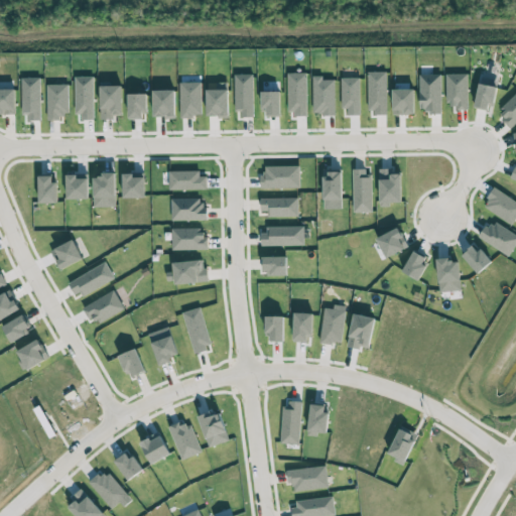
[(387,113),(386,72),(369,72),(369,113),(387,113)]
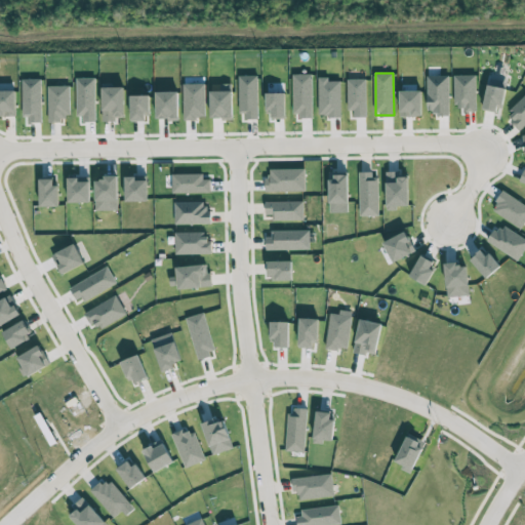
[(293,75),(294,113),(299,113),(300,118),(313,118),(312,74),(293,75)]
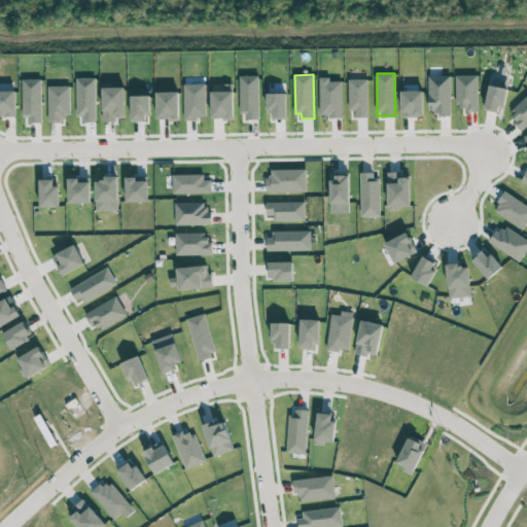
[(259,75),(241,76),(242,120),(260,119),(259,75)]
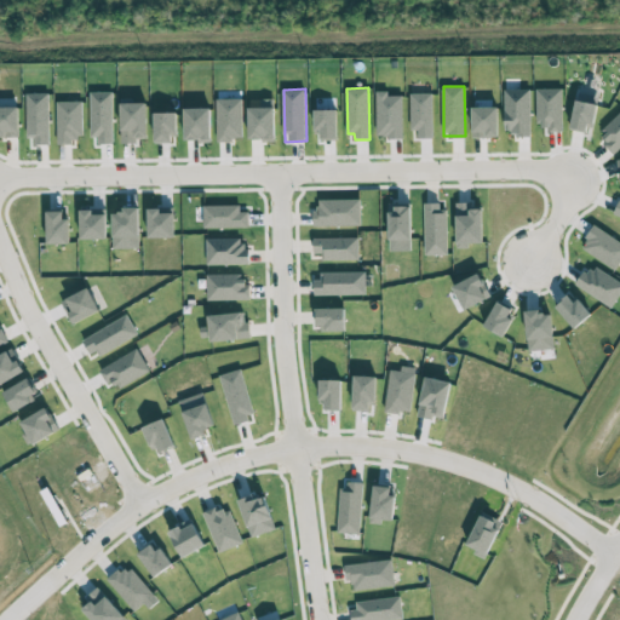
[(530,90),(505,89),(504,133),(530,135),(530,90)]
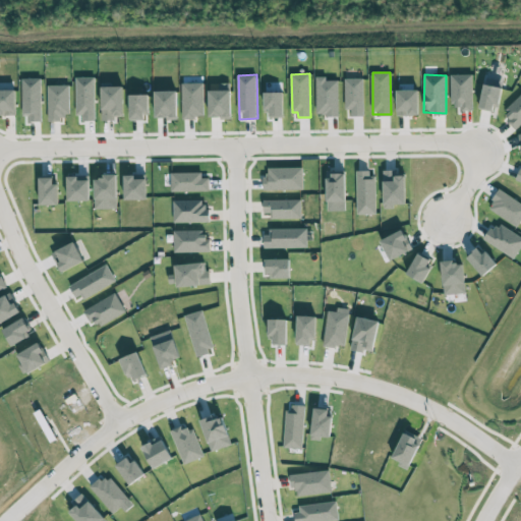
[(473,110),(472,74),(451,74),(452,104),(459,104),(459,111),(473,110)]
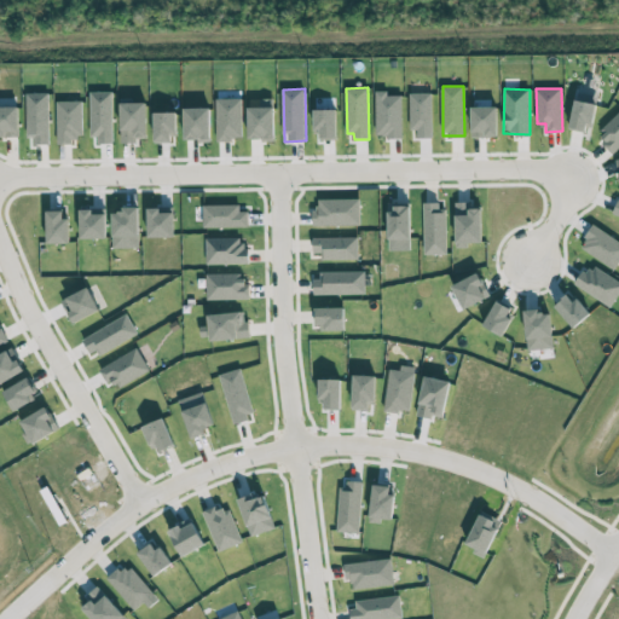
[(113,92),(92,92),(92,144),(114,144),(113,92)]
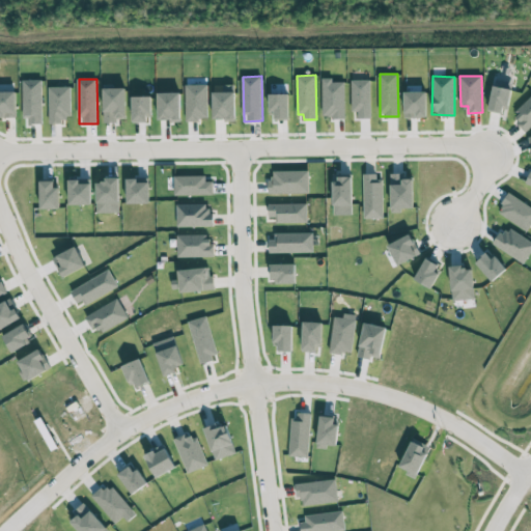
[(345,118),(344,82),(332,82),(332,79),(323,79),(324,118),(345,118)]
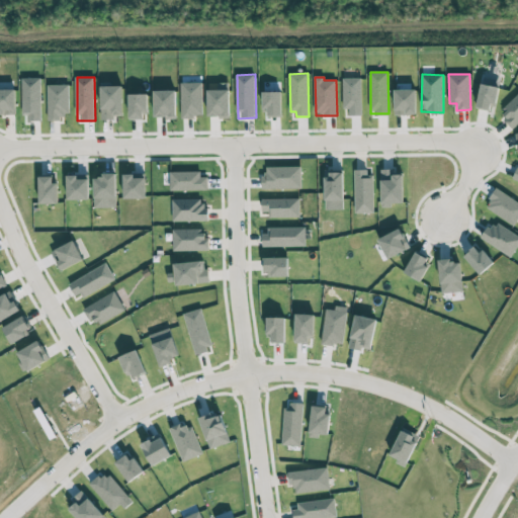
[(40,78),(23,78),(24,121),(41,120),(40,78)]
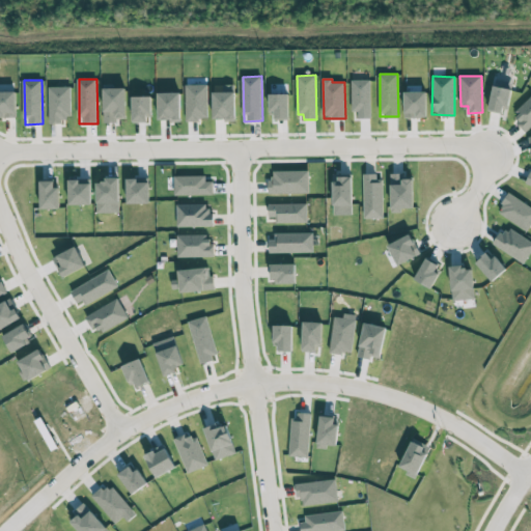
[(370,80),(352,80),(353,112),(359,112),(359,119),(371,118),(370,80)]
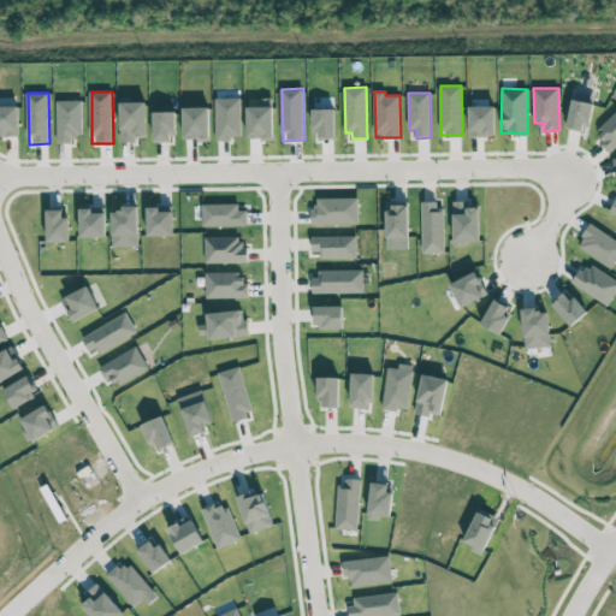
[(82,100),(57,101),(58,144),(73,143),(73,136),(83,135),(82,100)]
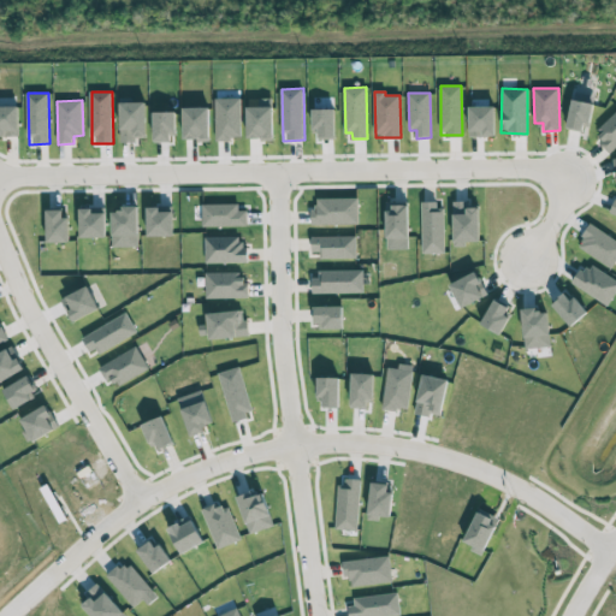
[(594,105),(573,100),(567,128),(582,131),(585,123),(590,124),(594,105)]
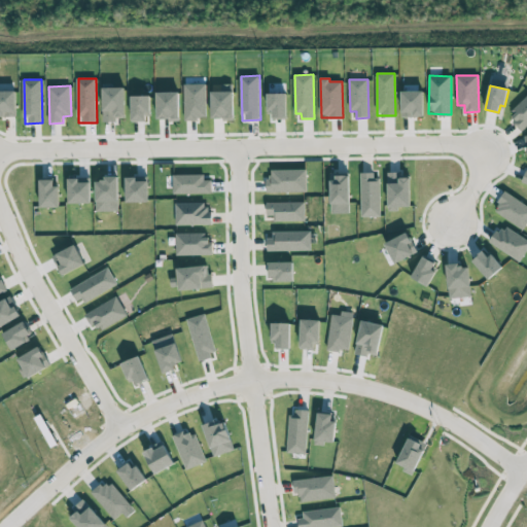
[(0,91),(0,116),(16,116),(16,91),(0,91)]
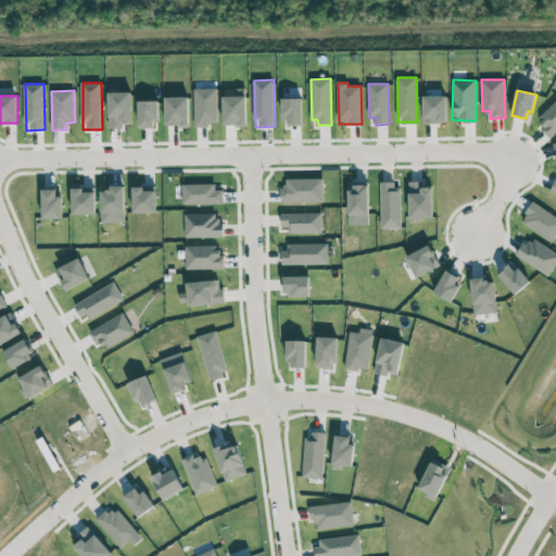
[(447,123),(447,96),(424,97),(425,124),(447,123)]
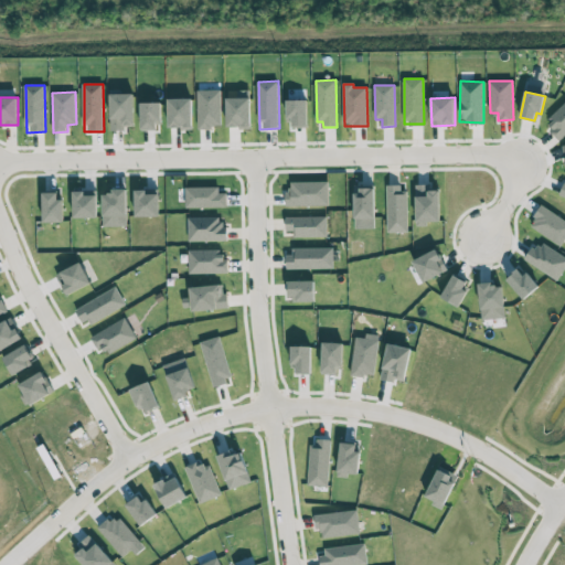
[(169,128),(193,128),(192,98),(169,99),(169,128)]
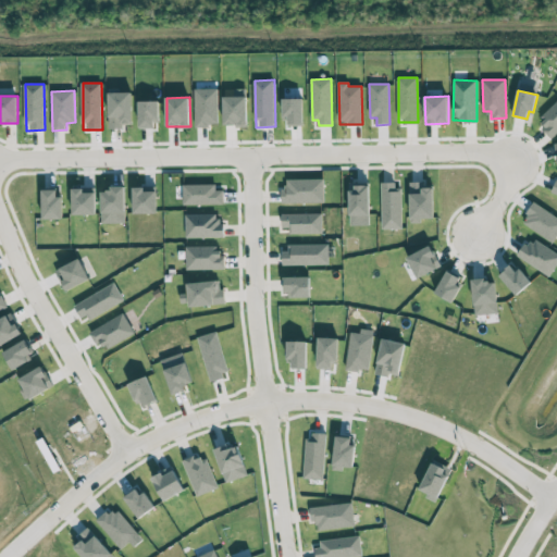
[(224,125),(248,124),(247,97),(224,97),(224,125)]
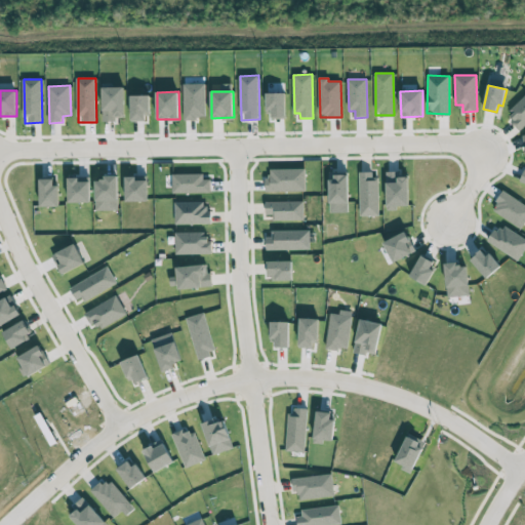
[(268,93),(269,118),(286,118),(285,92),(268,93)]
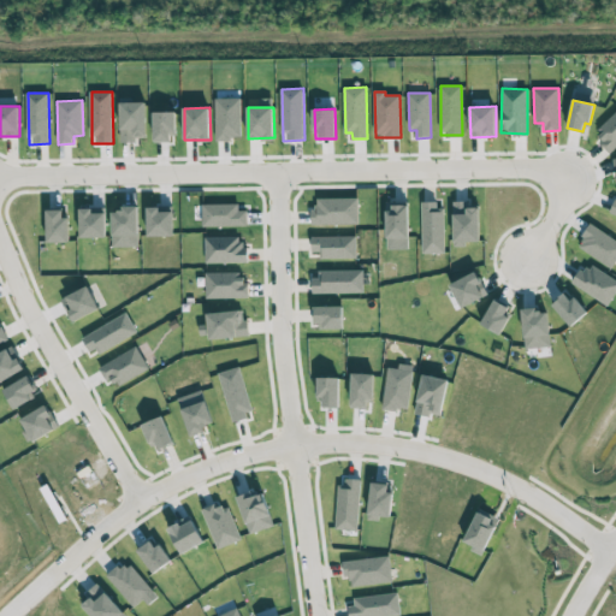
[(154,113),(155,142),(175,141),(173,112),(154,113)]
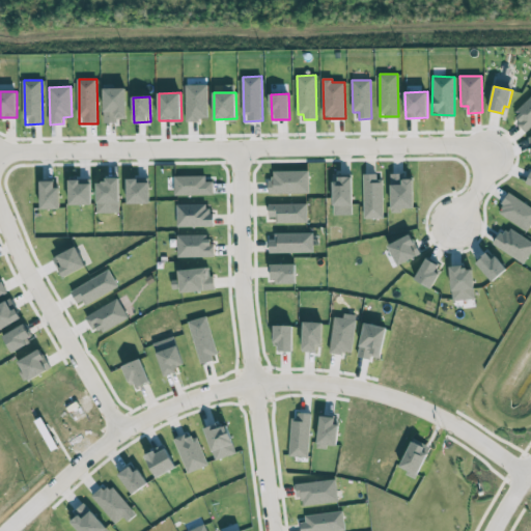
[(530,127),(530,99),(511,117),(526,132),(530,127)]
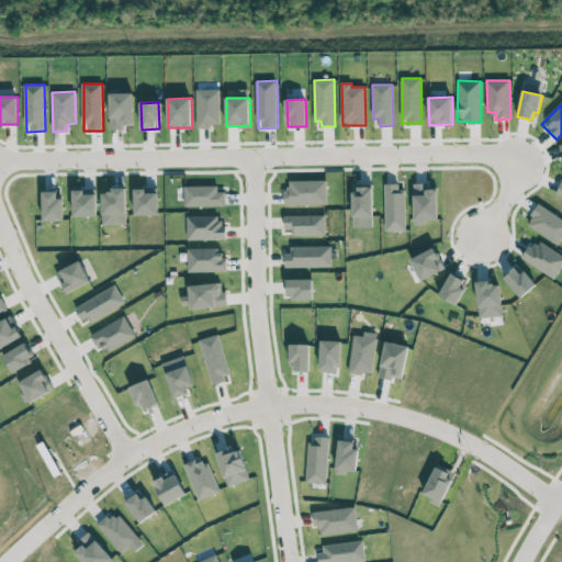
[(327,204),(327,181),(290,181),(290,191),(284,191),(284,205),(327,204)]
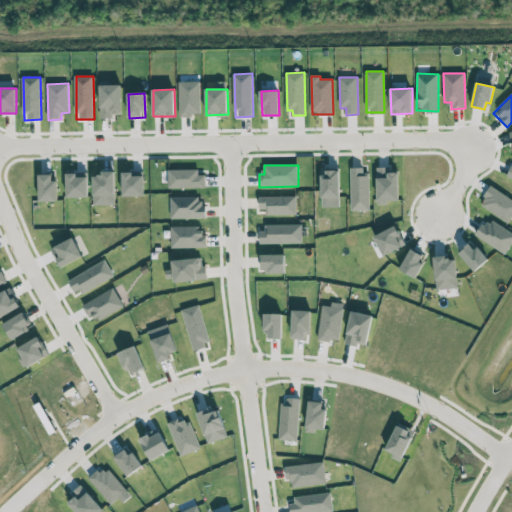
[(370,210),(369,168),(351,168),(352,210),(370,210)]
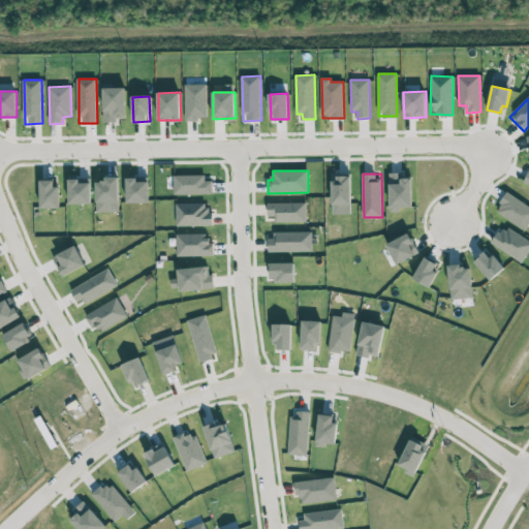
[(412,178),(403,178),(403,174),(390,174),(391,212),(399,212),(399,208),(412,208),(412,178)]
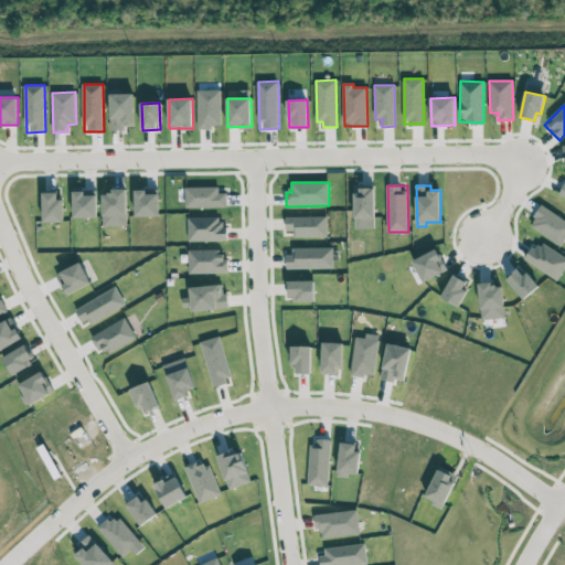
[(355,219),(375,217),(374,188),(354,189),(355,219)]
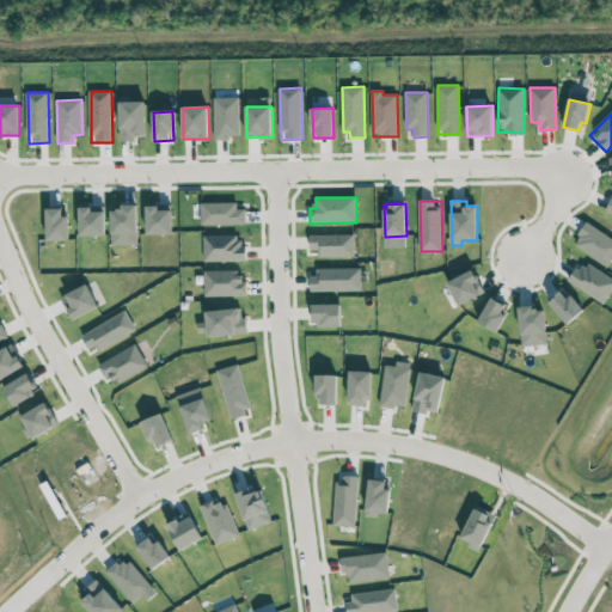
[(111,207),(112,233),(138,232),(138,206),(111,207)]
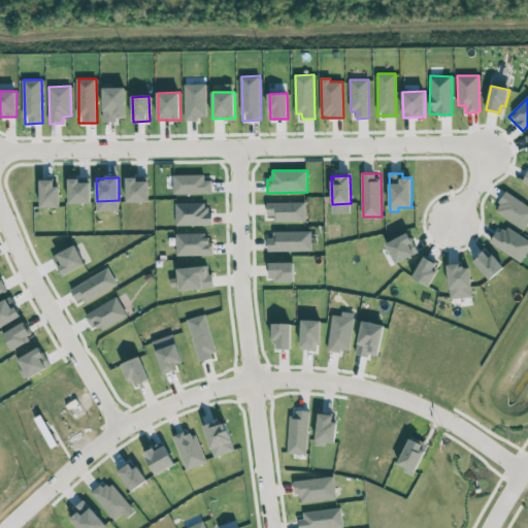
[(149,183),(135,182),(136,178),(127,177),(127,201),(147,202),(149,183)]
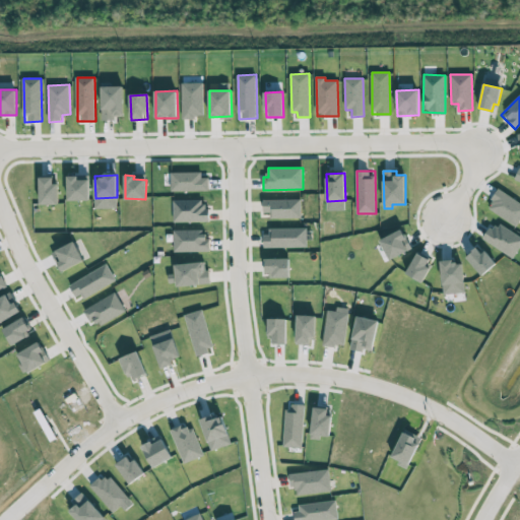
[(68,201),(89,200),(89,180),(77,180),(77,176),(67,176),(68,201)]
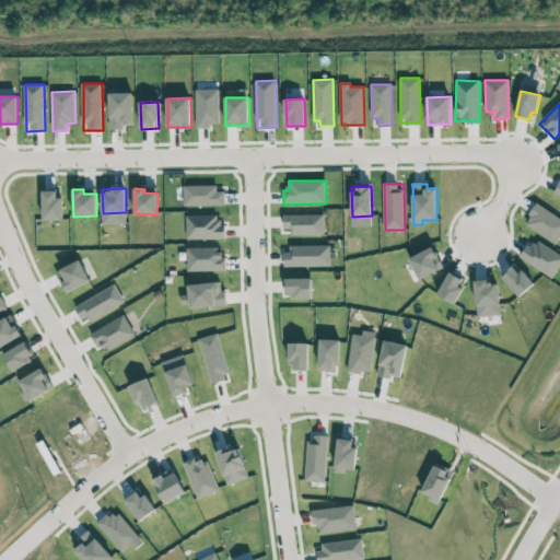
[(44,220),(61,220),(61,190),(43,190),(44,220)]
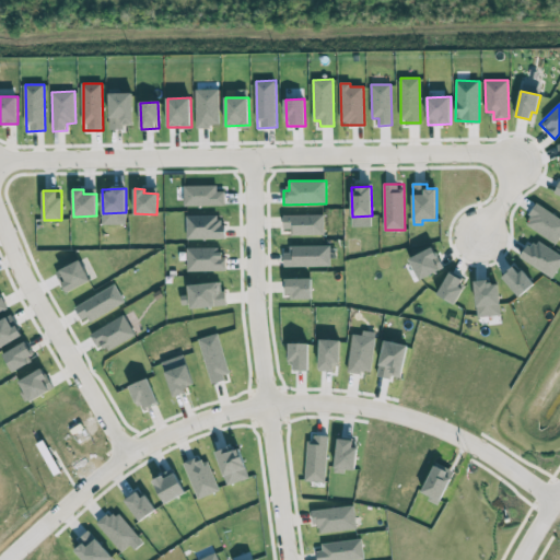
[(525,226),(558,243),(559,238),(559,217),(536,205),(525,226)]
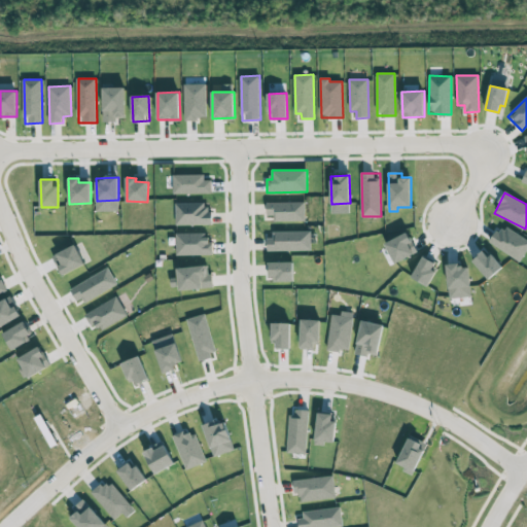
[(275,221),(306,221),(305,202),(267,203),(267,215),(274,215),(275,221)]
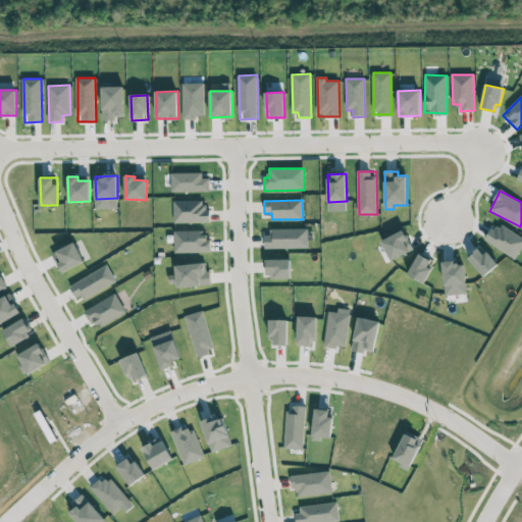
[(173,201),(174,223),(208,222),(207,201),(173,201)]
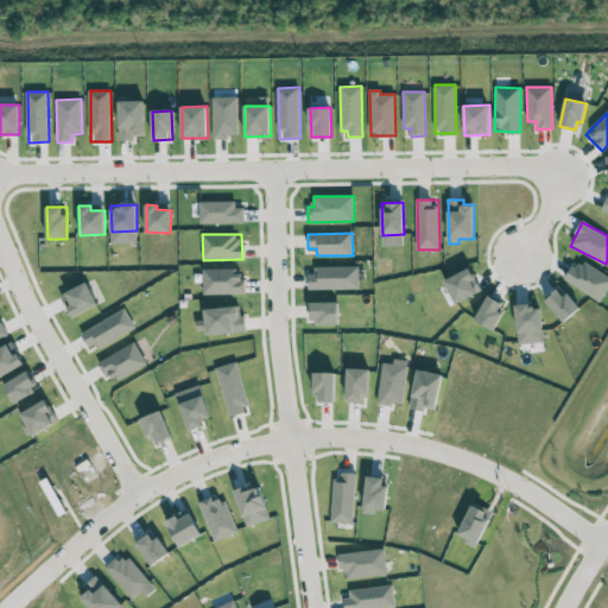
[(565,279),(600,302),(607,289),(607,276),(580,258),(565,279)]
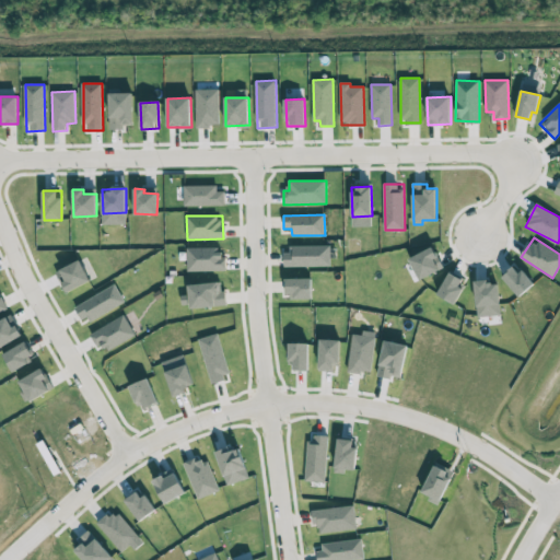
[(330,266),(330,245),(287,246),(287,266),(330,266)]
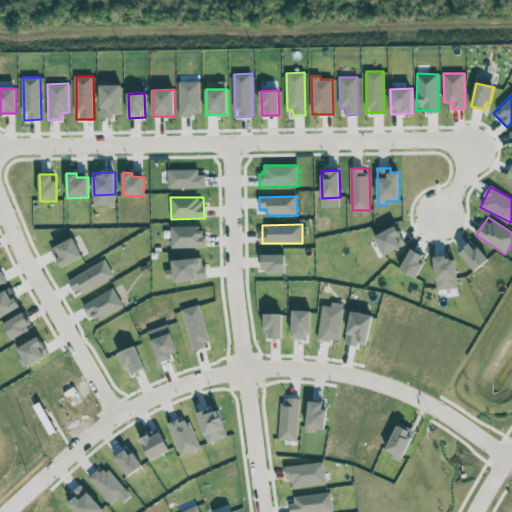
[(171,248),(207,248),(207,235),(201,235),(201,226),(171,227),(171,248)]
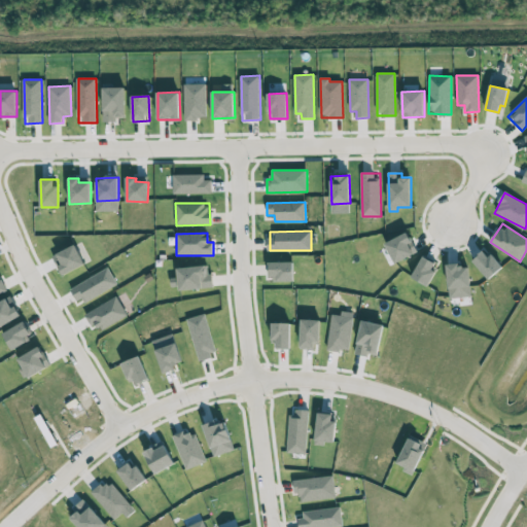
[(416,253),(409,234),(385,242),(392,262),(416,253)]
